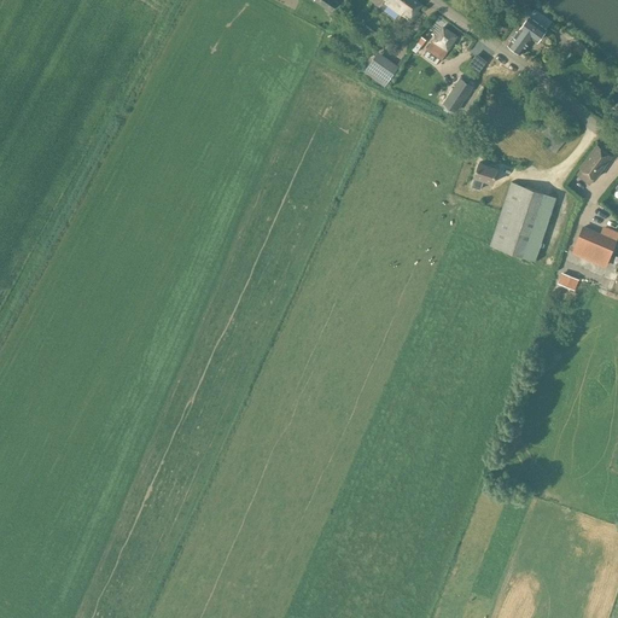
[(313,0),(330,12),(328,13),(332,16),(340,4),(334,0),(313,0)]
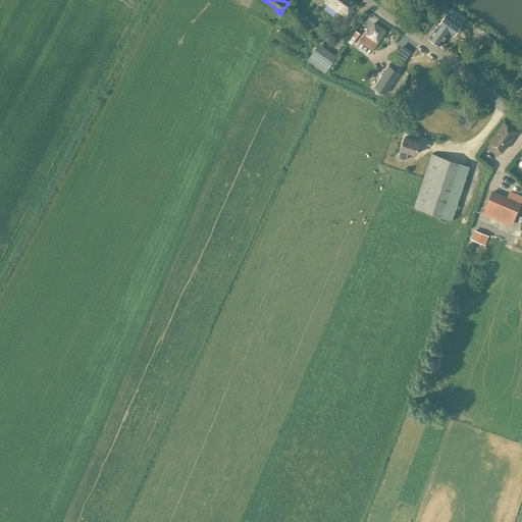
[(354,1),(353,0),(314,0),(321,5),(325,1),(348,18),(355,10),(350,6),(354,1)]
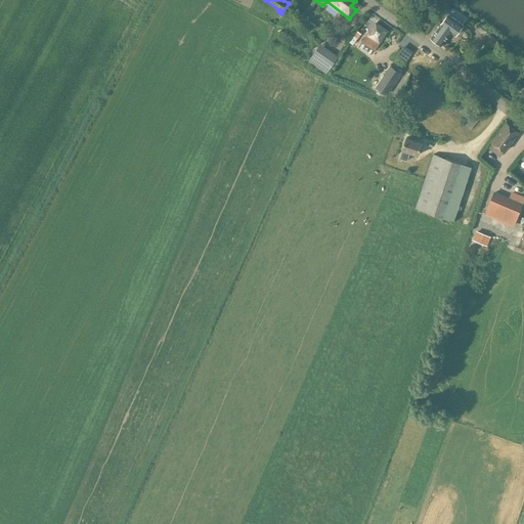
[(464,25),(468,17),(453,7),(449,13),(431,38),(442,45),(451,32),(455,35),(464,25)]
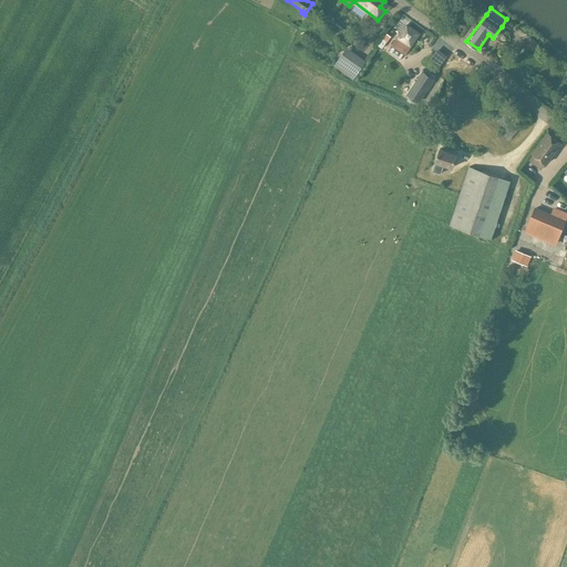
[(406,26),(393,45),(404,53),(419,33),(406,26)]
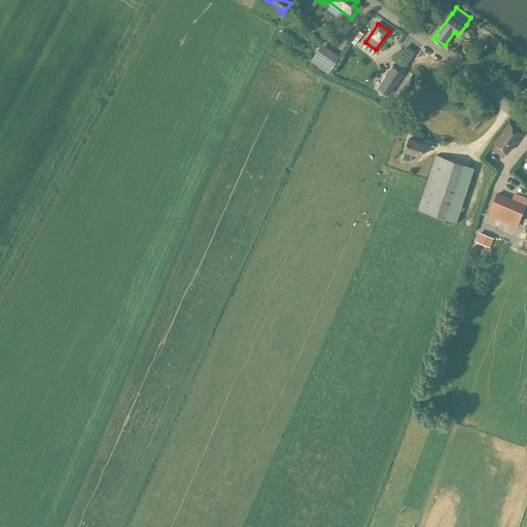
[(399,54),(408,61),(416,51),(407,44),(399,54)]
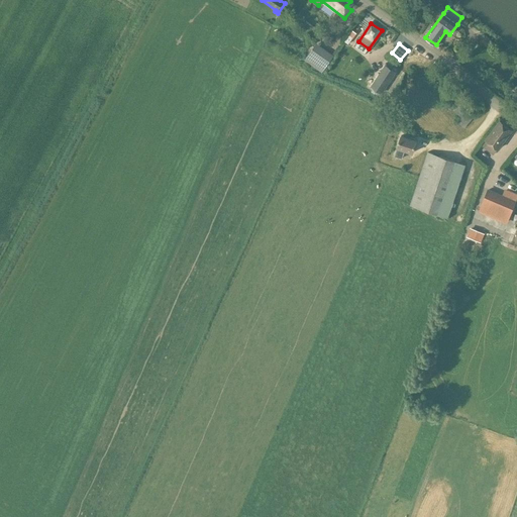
[(305,59),(323,71),(333,57),(315,44),(305,59)]
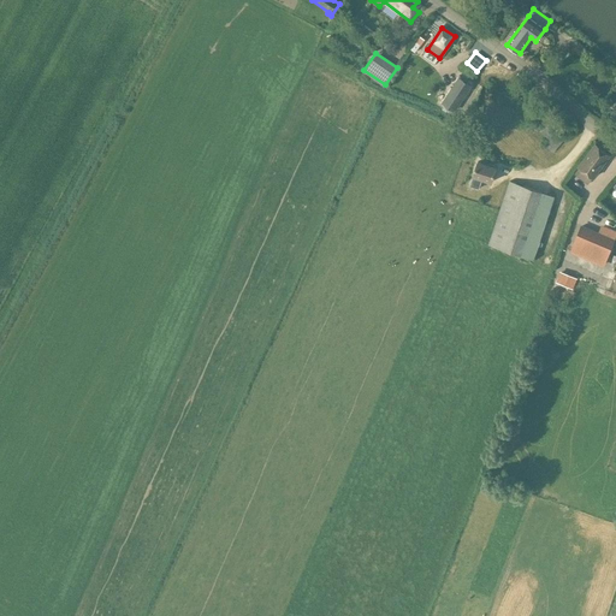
[(458,78),(443,102),(455,111),(472,87),(458,78)]
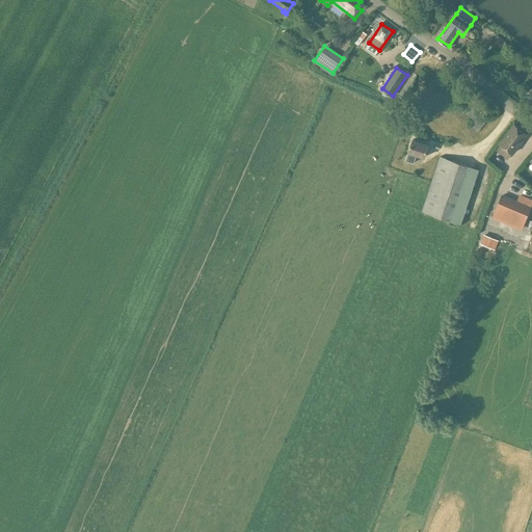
[(527,134),(514,125),(500,143),(512,154),(527,134)]
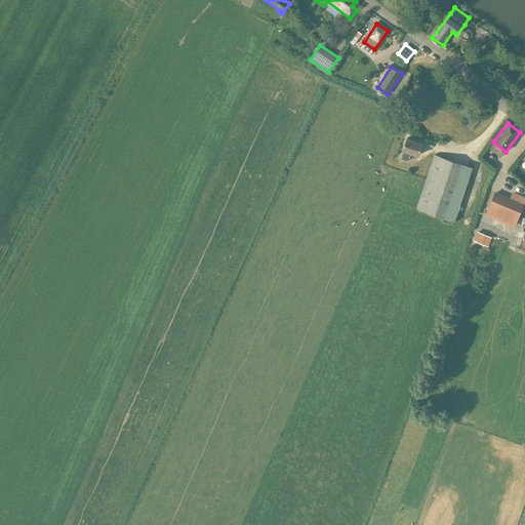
[(404,150),(419,155),(423,143),(407,137),(404,150)]
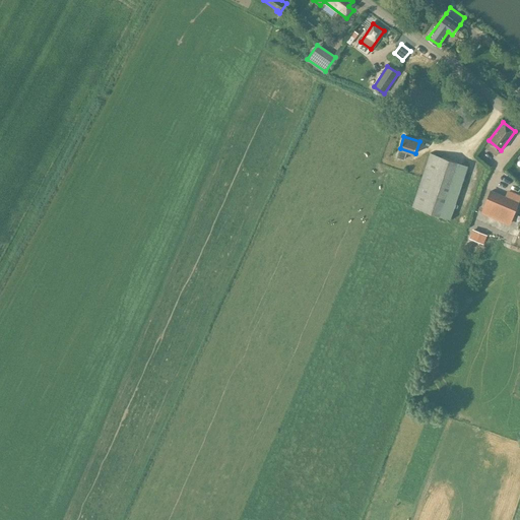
[(431,152),(412,206),(450,219),(468,166),(431,152)]
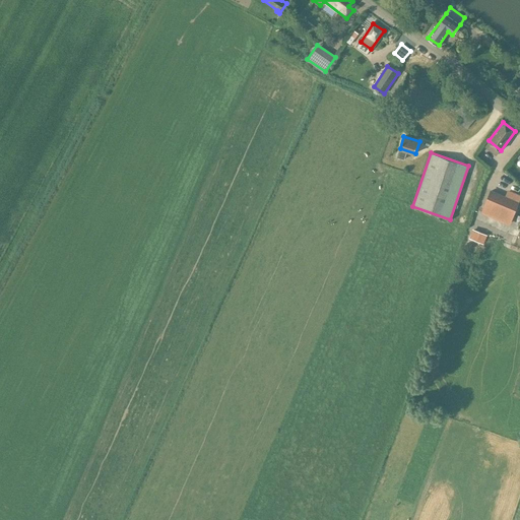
[(510,224),(519,199),(519,194),(508,190),(505,195),(490,189),(480,213),(510,224)]
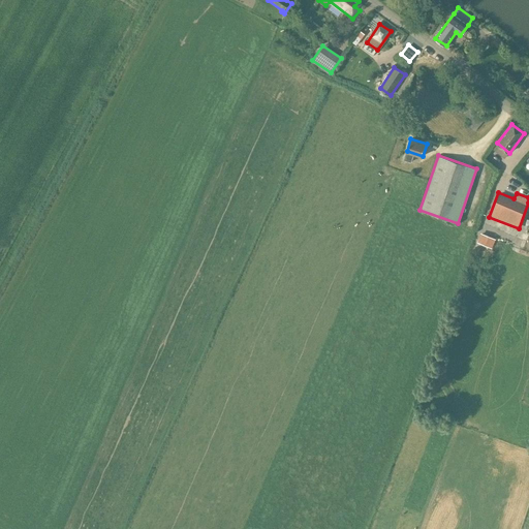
[(493,247),(495,237),(479,232),(477,243),(493,247)]
